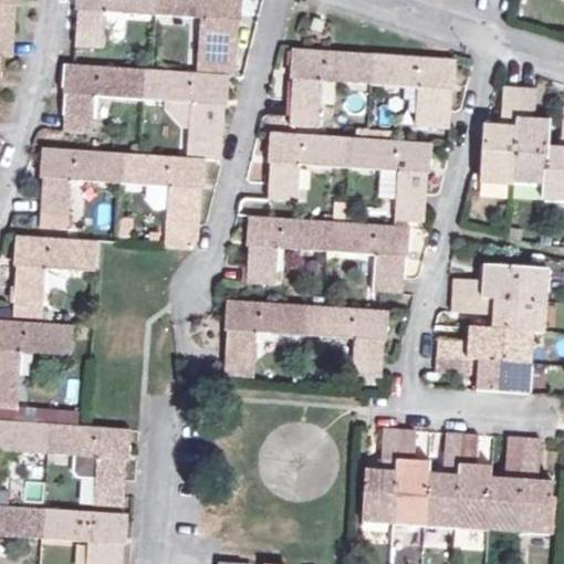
[(0,55),(8,55),(12,3),(16,3),(16,0),(0,0),(0,55)]
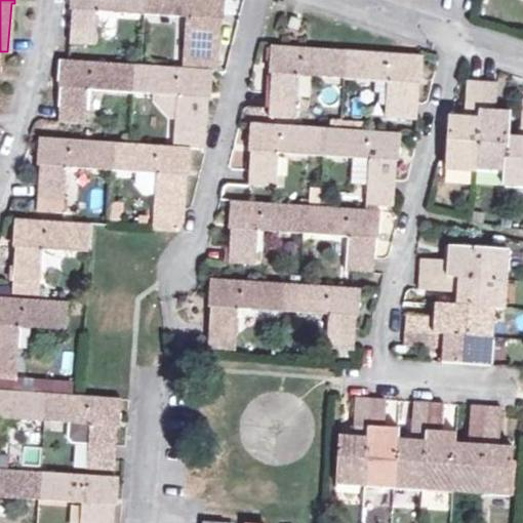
[(189,15),(186,49),(177,48),(175,67),(61,58),(57,85),(61,85),(58,119),(83,121),(86,86),(154,92),(153,99),(168,115),(176,116),(176,126),(201,128),(204,95),(206,95),(208,69),(210,69),(214,17),(217,16),(218,0),(69,0),(69,7),(72,7),(69,47),(94,49),(95,34),(96,9),(111,10),(189,15)]
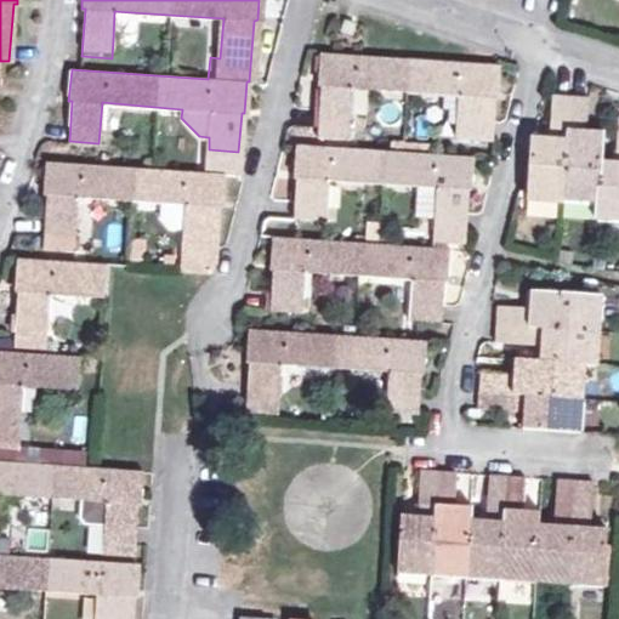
[(131,12),(114,11),(113,40),(131,41),(135,38),(135,16),(131,12)]
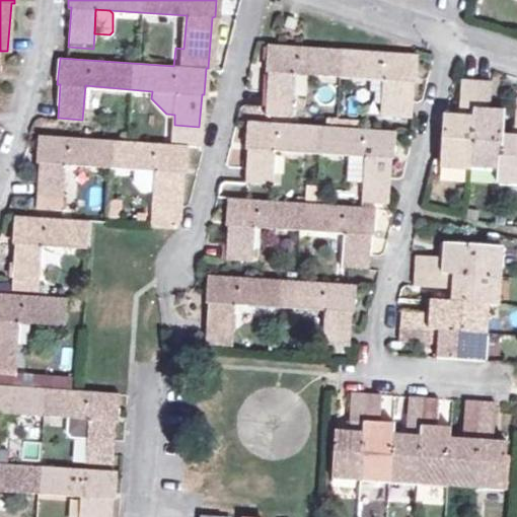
[(286,14),(283,23),(293,26),(296,17),(286,14)]
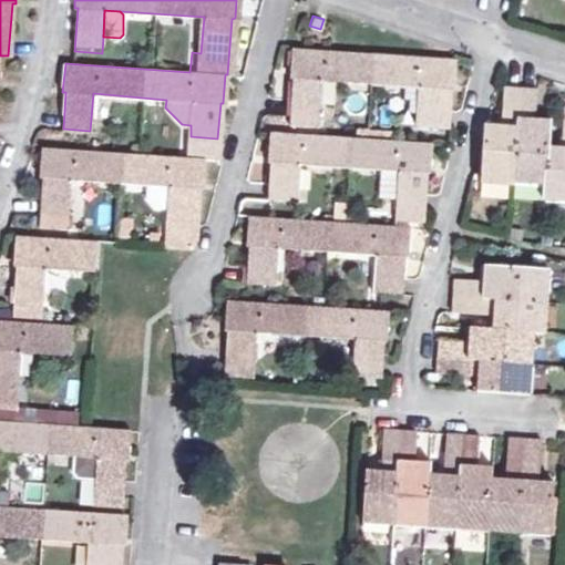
[(332,102),(334,79),(419,85),(415,122),(445,123),(448,88),(451,89),(453,59),(291,48),(289,76),(293,76),(289,123),(318,125),(319,101),(332,102)]
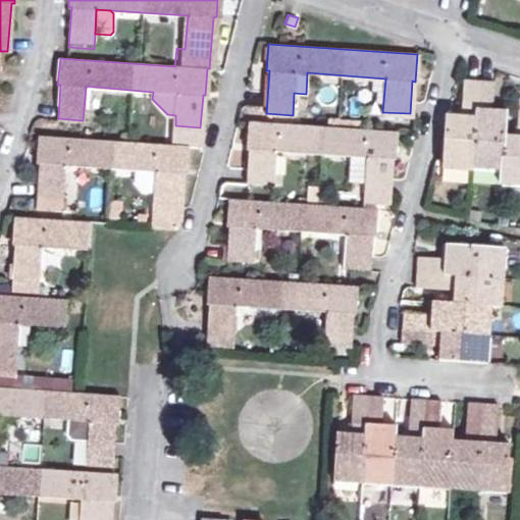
[(501,168),(500,183),(519,184),(519,109),(518,125),(504,125),(505,110),(489,109),(491,82),(465,80),(463,107),(458,107),(457,118),(449,117),(446,165),(501,168)]
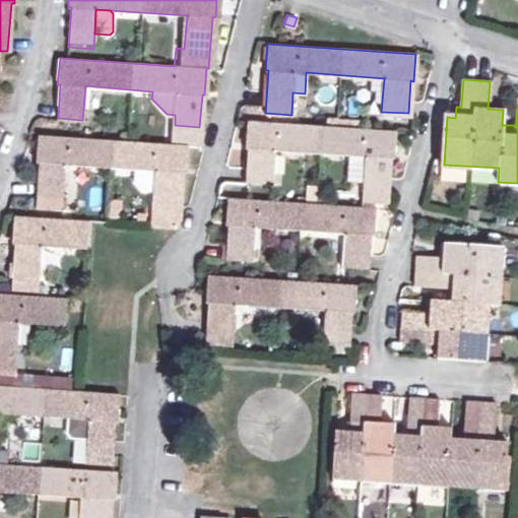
[(393,157),(395,131),(358,129),(358,119),(313,116),(312,126),(247,121),(245,147),(248,147),(246,181),(271,183),(273,149),(364,155),(361,200),(386,202),(389,157),(393,157)]
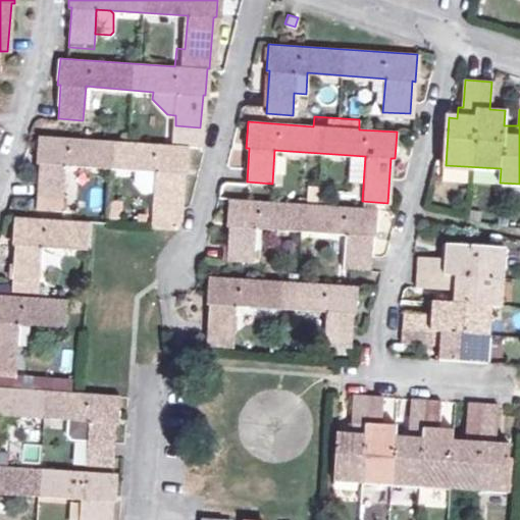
[(200,127),(175,125),(173,147),(187,148),(198,149),(200,127)]
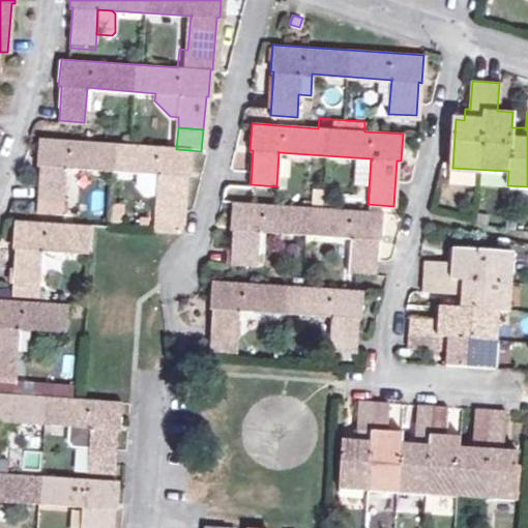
[(187,175),(189,150),(176,149),(127,145),(37,139),(36,164),(39,165),(36,211),(62,212),(65,167),(137,172),(158,174),(157,194),(155,221),(180,223),(183,175),(187,175)]
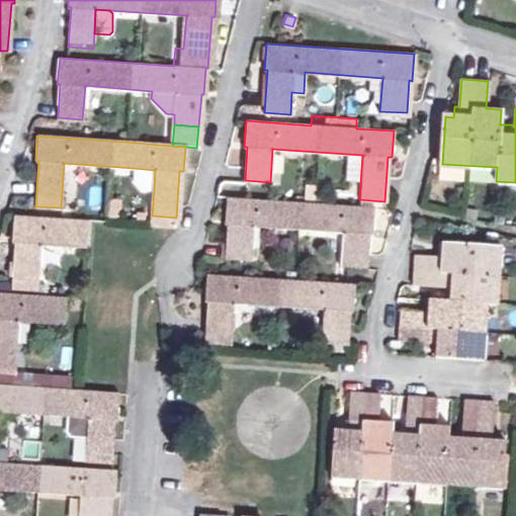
[(155,170),(134,168),(133,180),(142,189),(154,189),(155,170)]
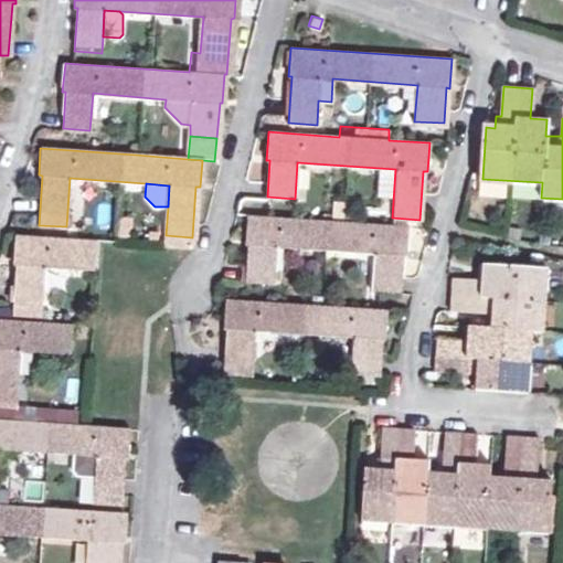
[(406,255),(409,226),(341,222),(246,215),(244,243),(247,244),(244,279),(273,282),(276,246),(374,252),(372,289),(401,290),(403,254),(406,255)]
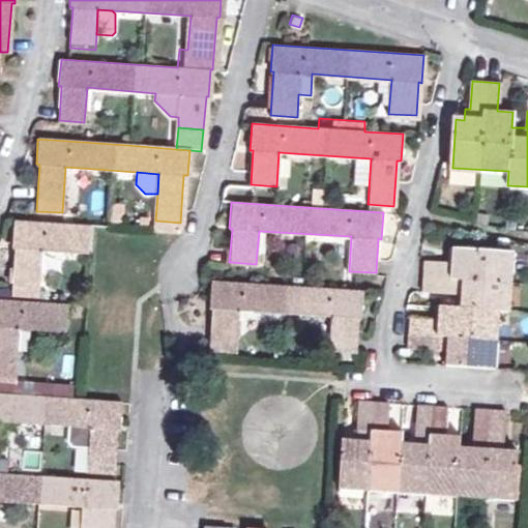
[(88,225),(13,220),(11,247),(16,247),(11,295),(36,297),(40,248),(86,252),(88,225)]
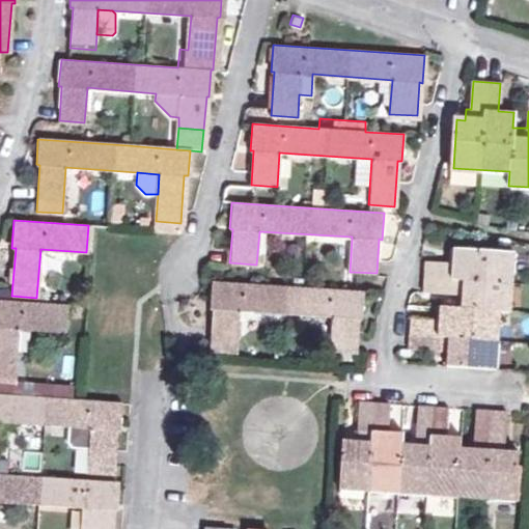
[(461,294),(461,307),(439,305),(438,321),(410,318),(408,347),(446,350),(445,363),(494,366),(498,309),(508,310),(512,253),(452,249),(452,262),(425,260),(422,291),(461,294)]
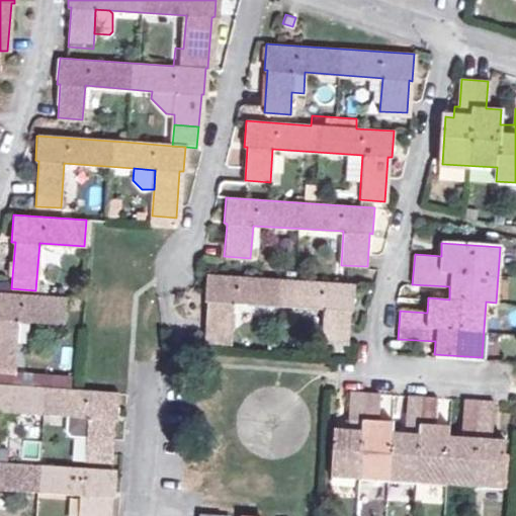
[(207,301),(205,320),(204,342),(230,344),(233,302),(323,309),(321,342),(347,344),(349,311),(351,311),(353,284),(293,280),(293,272),(285,271),(284,279),(205,273),(203,299),(207,301)]
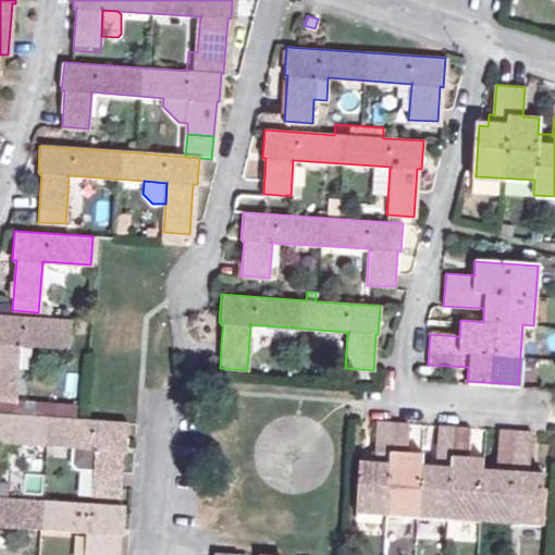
[(69,320),(0,315),(0,406),(15,407),(20,344),(66,347),(69,320)]
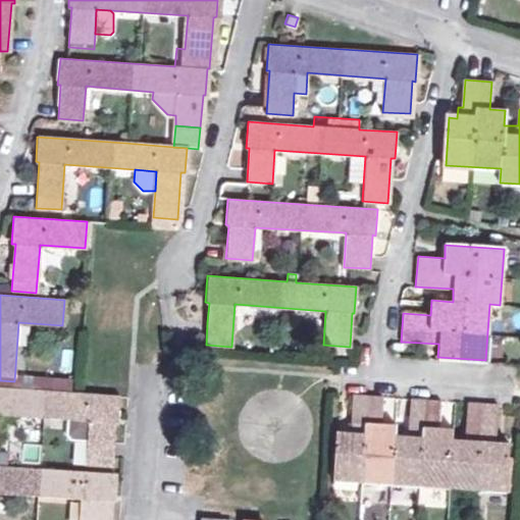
[(0,447),(8,449),(11,421),(32,422),(32,428),(41,429),(42,416),(68,419),(66,436),(88,438),(87,465),(111,465),(114,421),(116,421),(118,397),(0,387),(0,447)]
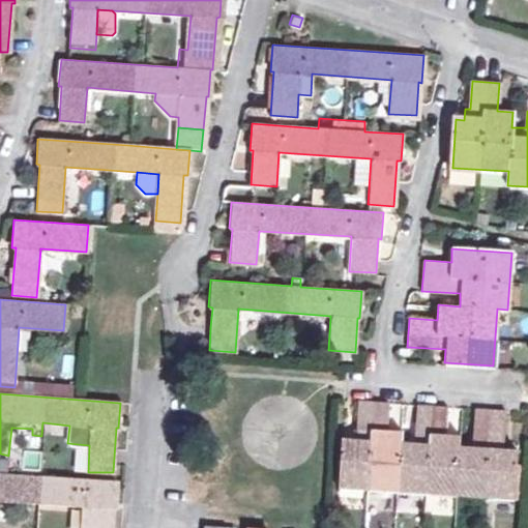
[(503,410),(474,409),(472,445),(458,445),(459,435),(444,434),(446,406),(417,405),(414,442),(398,441),(399,431),(385,430),(386,403),(358,402),(355,439),(342,438),(339,488),(511,499),(515,448),(501,447),(503,410)]
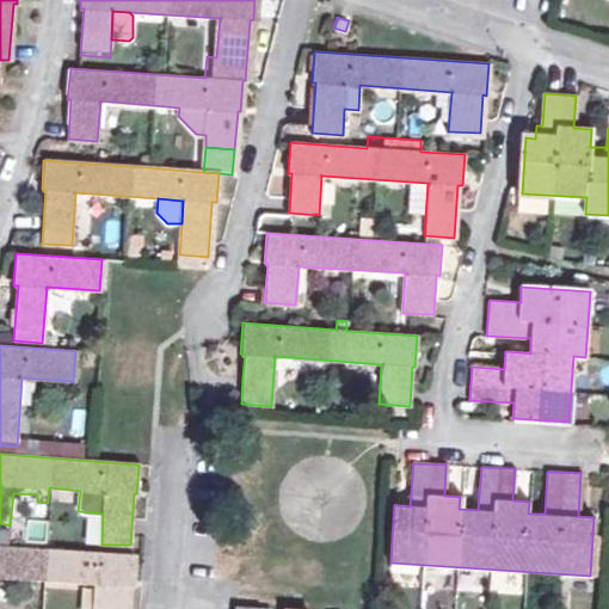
[(130,584),(133,554),(0,543),(0,574),(98,583),(96,608),(125,608),(128,584),(130,584)]
